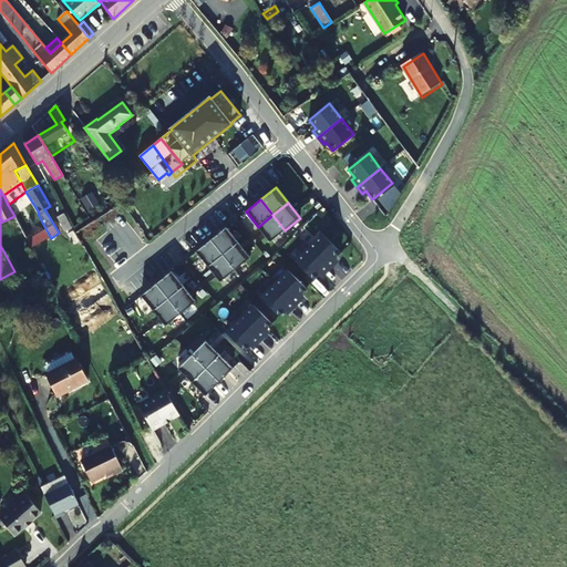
[(72,227),(64,214),(58,217),(62,227),(60,228),(63,233),(72,227)]
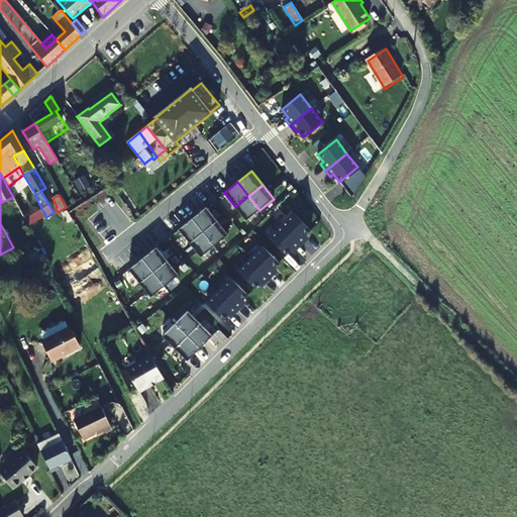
[(235,207),(246,220),(260,210),(248,196),(235,207)]
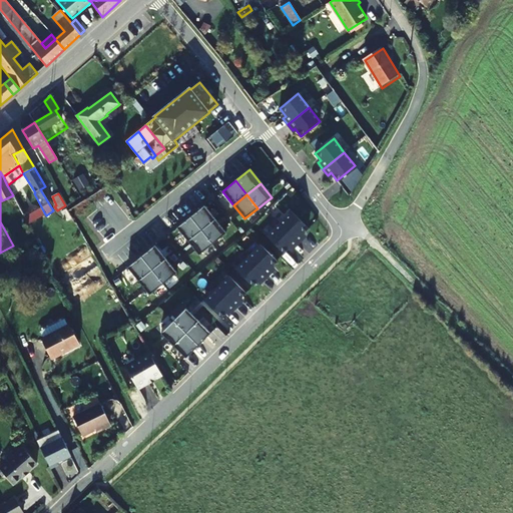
[(191,216),(202,230),(215,219),(204,205),(191,216)]
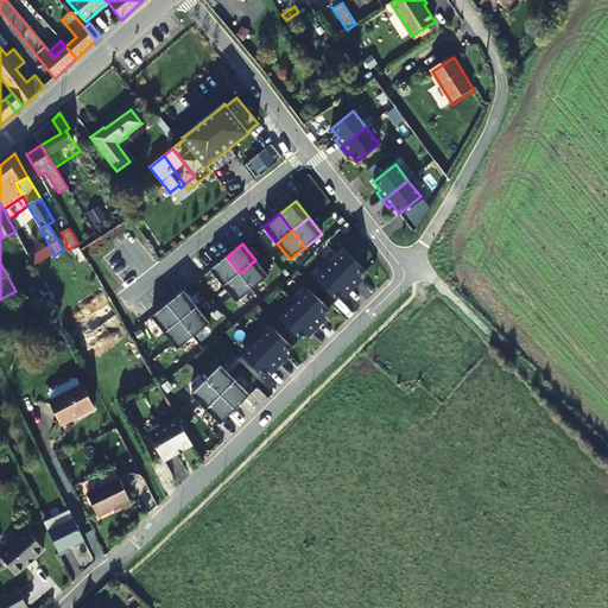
[(87,246),(81,251),(86,259),(86,260),(93,255),(87,246)]
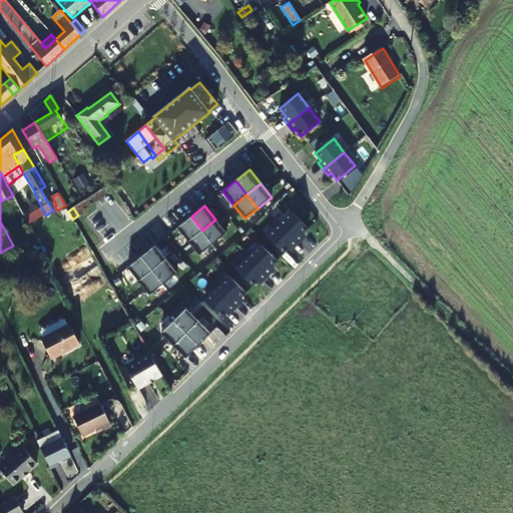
[(66,221),(72,218),(68,211),(66,208),(61,211),(66,221)]
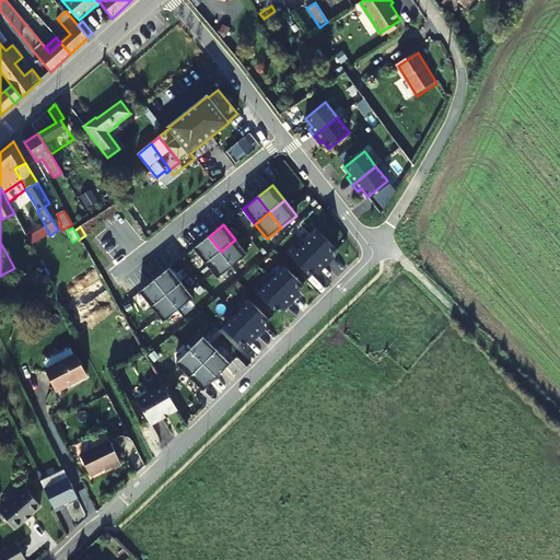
[(318,232),(304,245),(326,267),(331,260),(328,258),(336,251),(318,232)]
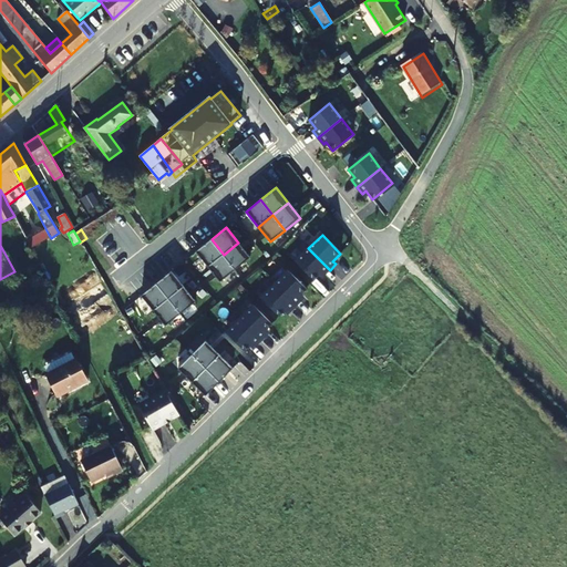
[(208,267),(224,255),(212,239),(196,251),(208,267)]
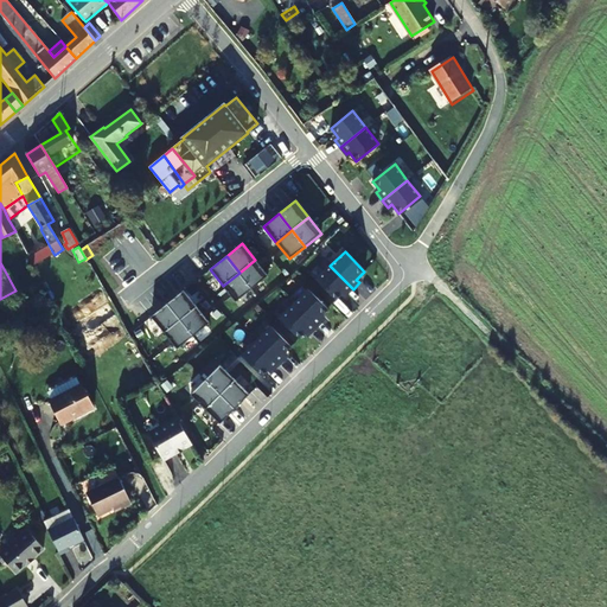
[(255,260),(240,273),(253,289),(268,276),(255,260)]
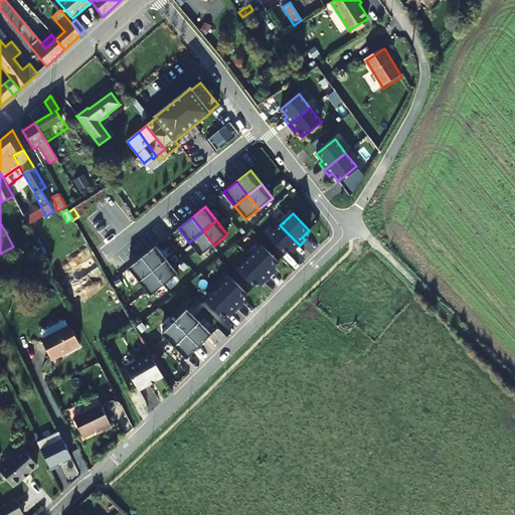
[(280,225),(268,238),(285,255),(291,248),(294,250),(300,245),(280,225)]
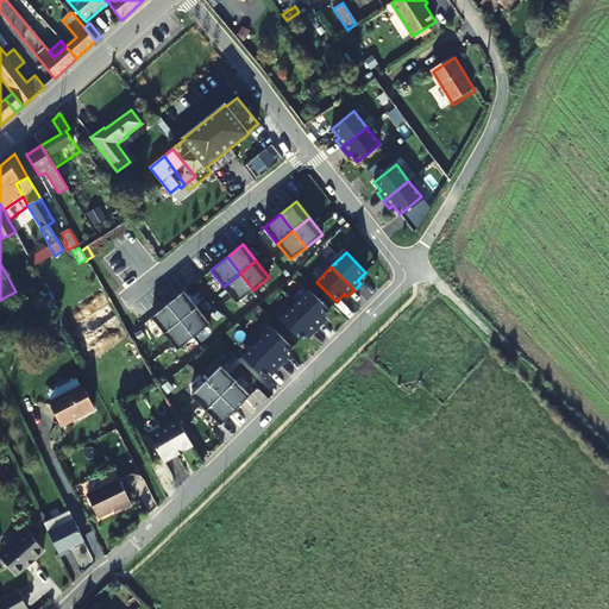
[(224,287),(237,302),(253,290),(240,274),(224,287)]
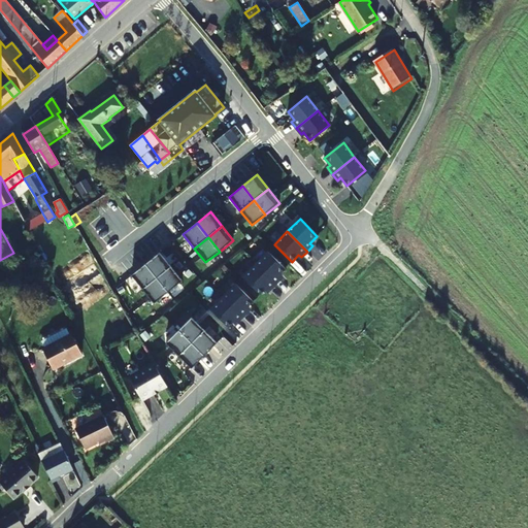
[(268,252),(256,265),(275,285),(282,279),(278,276),(286,269),(268,252)]
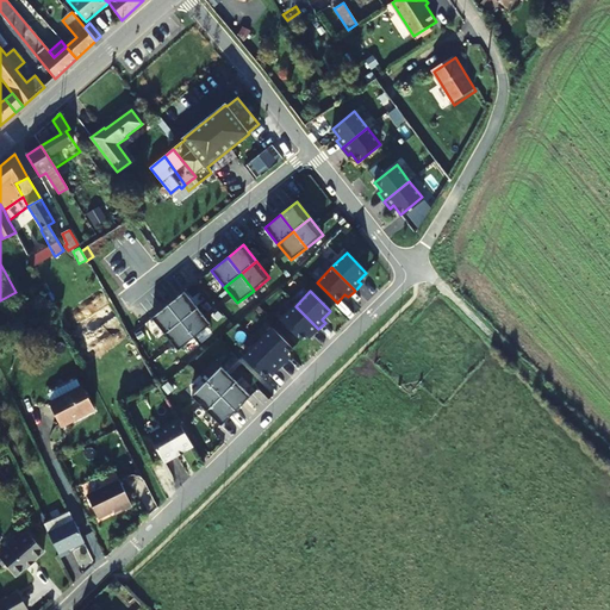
[(168,305),(181,322),(198,309),(185,292),(168,305)]
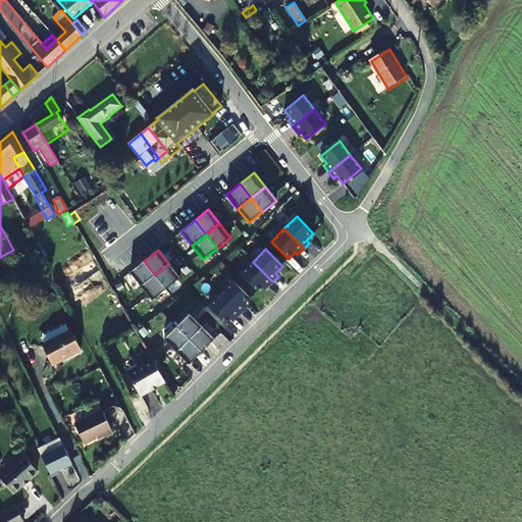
[(144,261),(131,272),(142,286),(155,275),(144,261)]
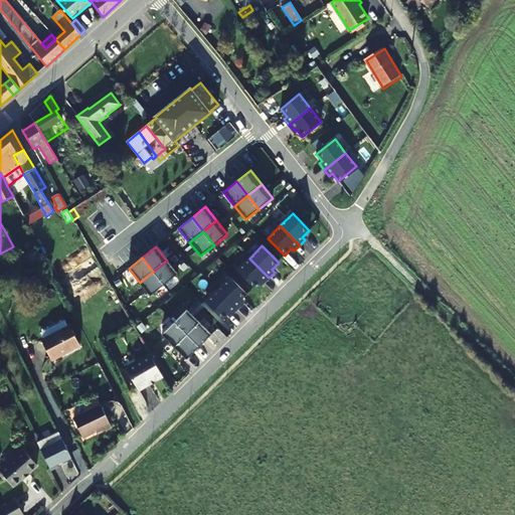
[(249,259),(236,271),(253,288),(261,281),(264,283),(269,278),(249,259)]
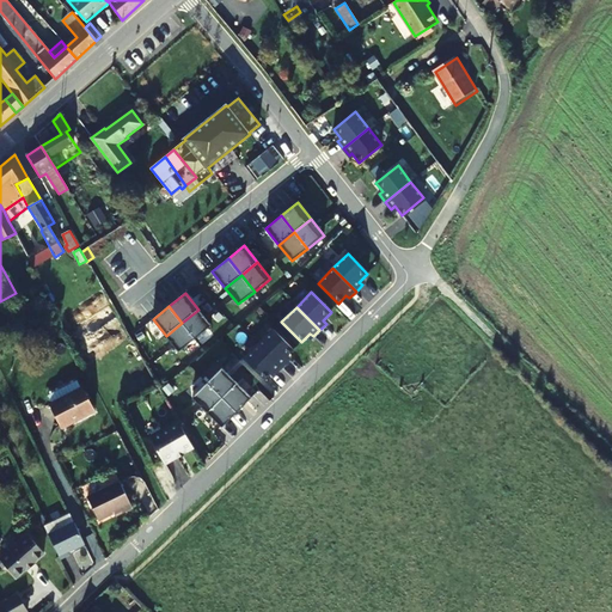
[(182,323),(195,338),(212,325),(199,310),(182,323)]
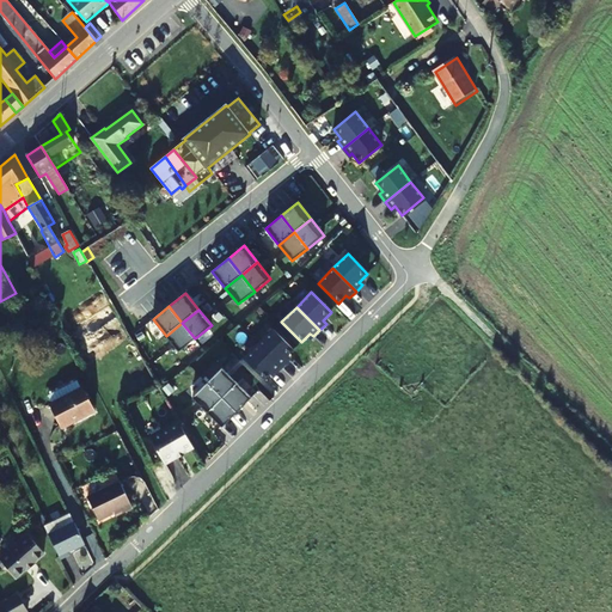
[(179,352),(195,338),(182,323),(166,336),(179,352)]
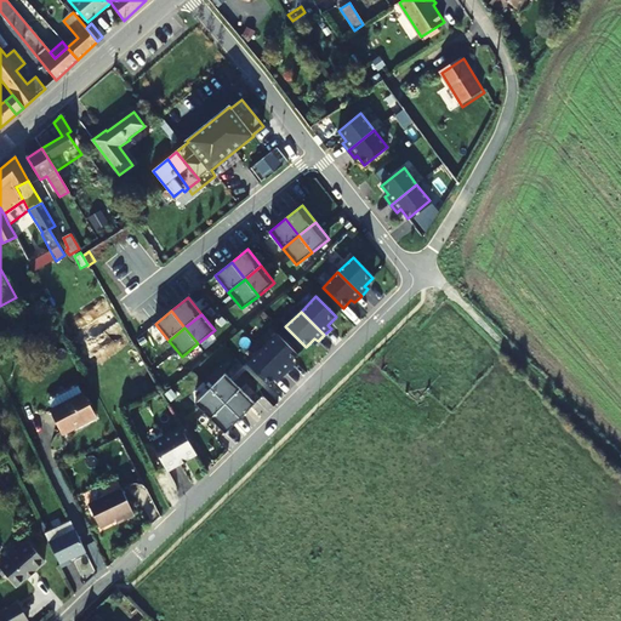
[(278,334),(262,349),(286,372),(292,366),(290,363),(297,355),(278,334)]
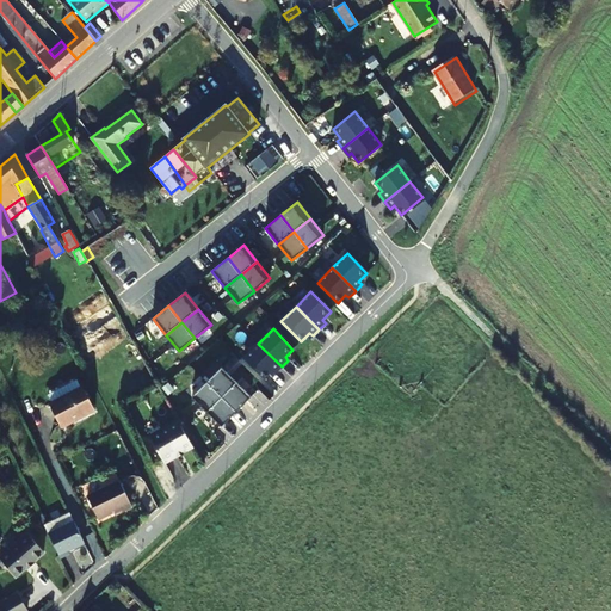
[(258,344),(244,359),(264,378),(272,370),(275,374),(282,366),(258,344)]
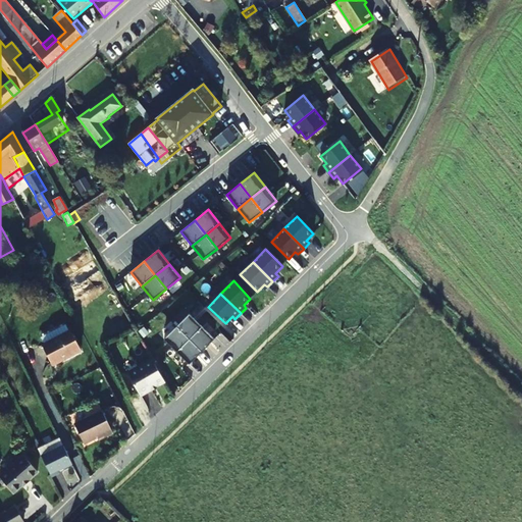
[(176,326),(190,340),(202,326),(190,314),(176,326)]
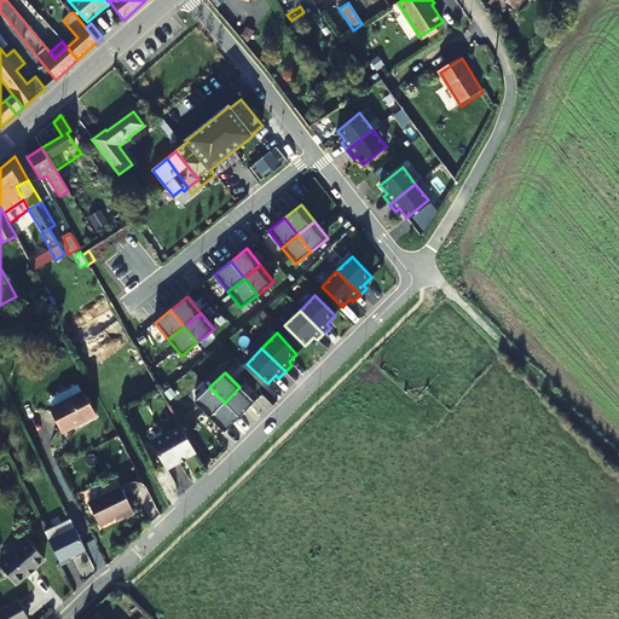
[(93,414),(77,383),(57,394),(61,400),(51,406),(48,408),(59,428),(77,418),(79,421),(93,414)]
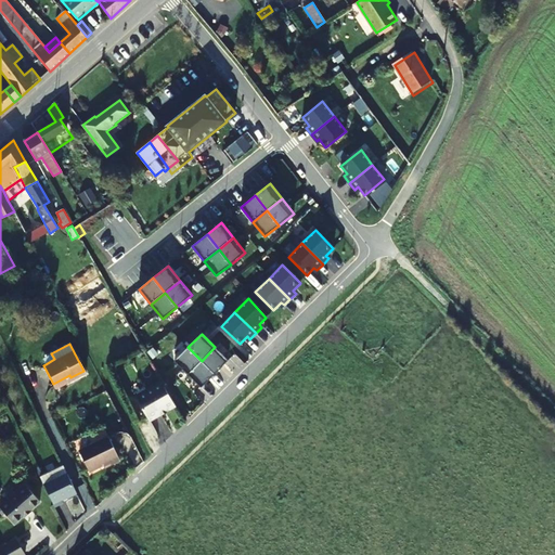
[(188,347),(175,361),(188,374),(202,361),(188,347)]
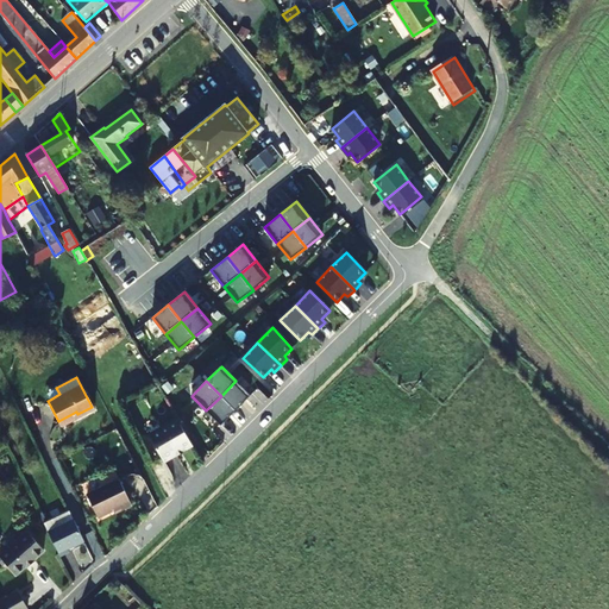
[(221,396),(236,410),(251,396),(236,381),(221,396)]
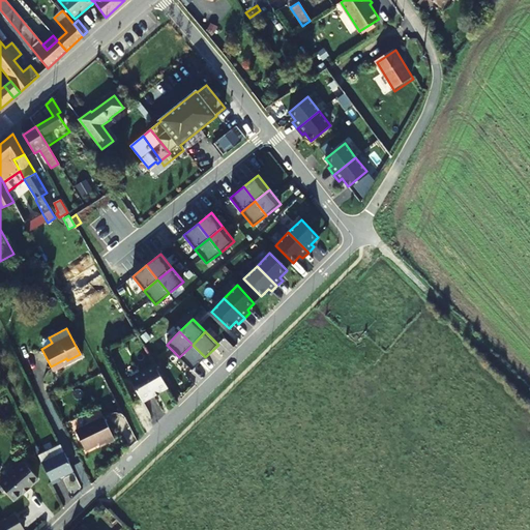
[(52,343),(49,337),(40,342),(43,348),(52,343)]
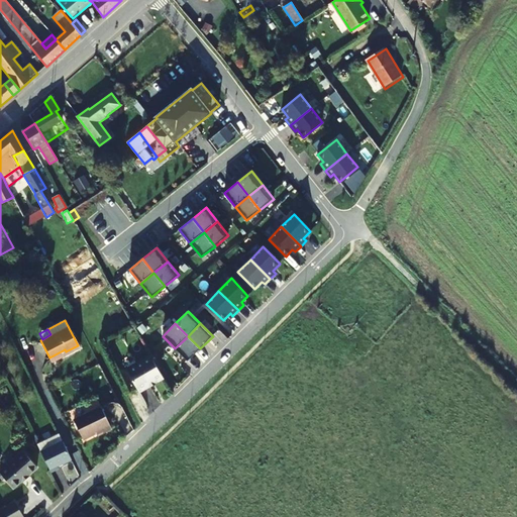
[(175,348),(188,362),(200,348),(188,336),(175,348)]
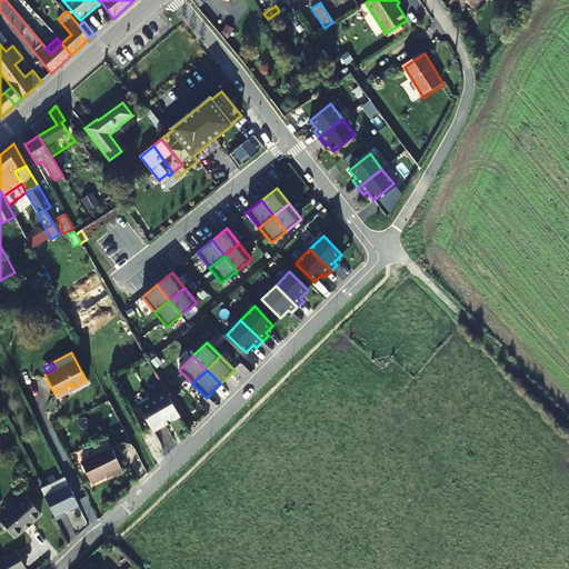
[(166,390),(141,405),(155,430),(172,419),(171,419),(179,415),(166,390)]
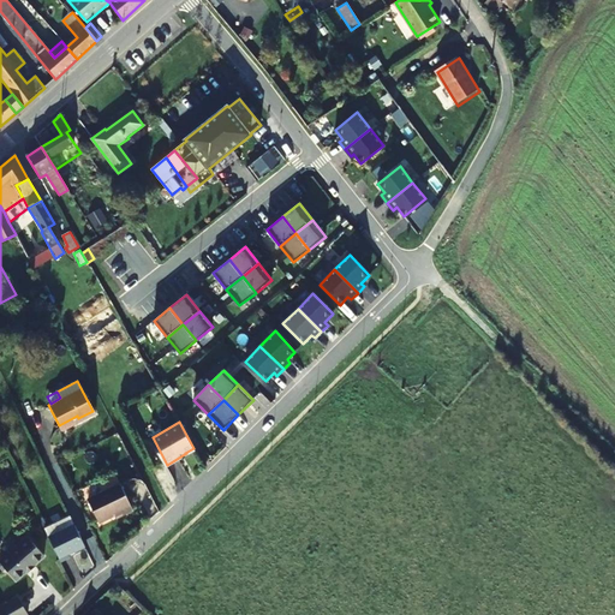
[(167,465),(153,437),(150,439),(165,465),(167,465)]
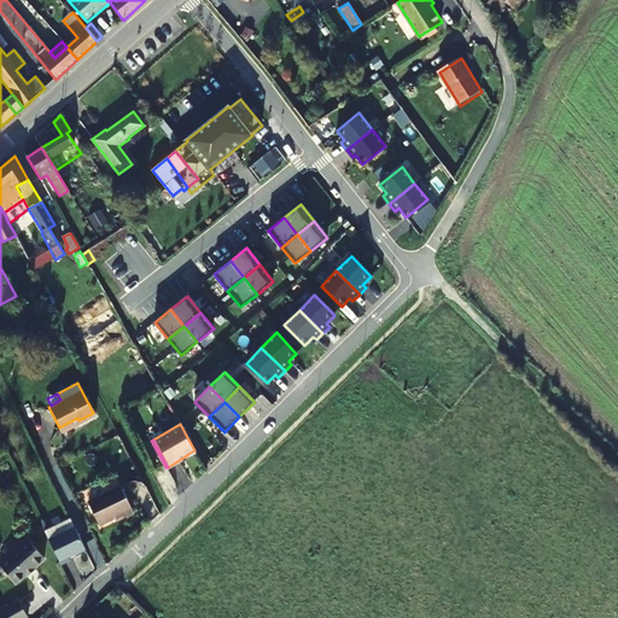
[(130,508),(120,485),(87,501),(99,524),(130,508)]
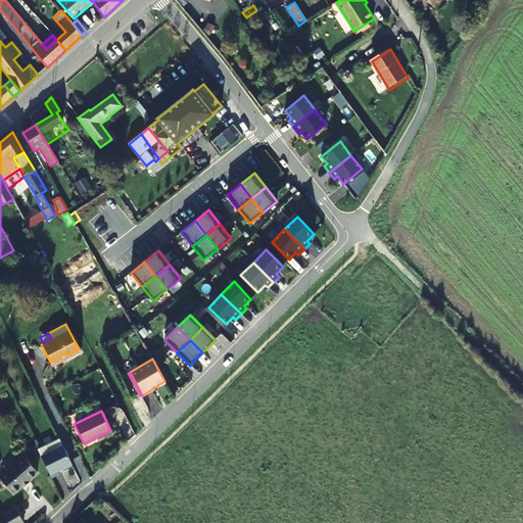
[(73,465),(64,446),(41,458),(51,478),(60,474),(58,472),(73,465)]
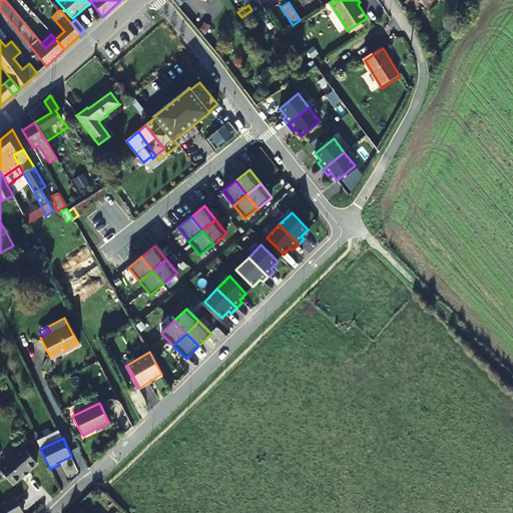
[(36,464),(22,448),(0,467),(0,473),(2,476),(6,477),(12,484),(21,477),(22,478),(29,472),(28,471),(36,464)]
